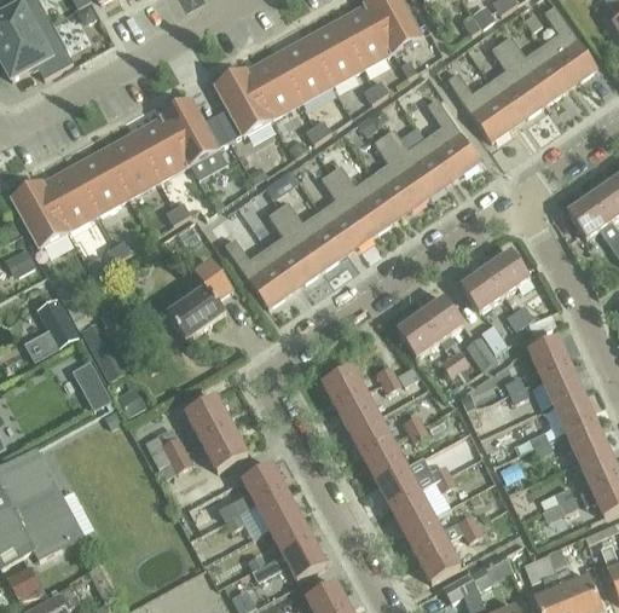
[(9,13),(0,18),(0,52),(52,24),(38,0),(4,0),(1,1),(9,13)]
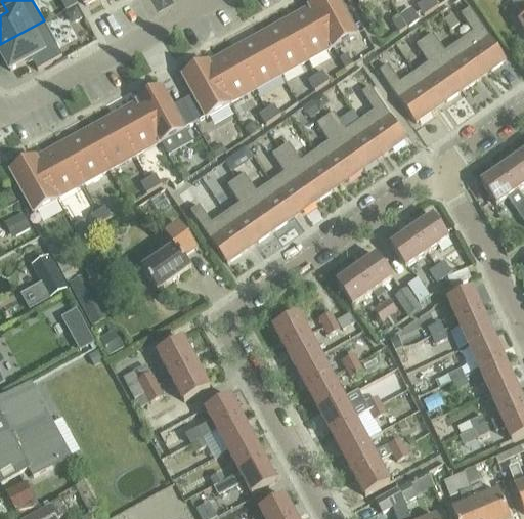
[(332,43),(334,46),(356,33),(338,0),(312,0),(309,2),(310,5),(332,43)]
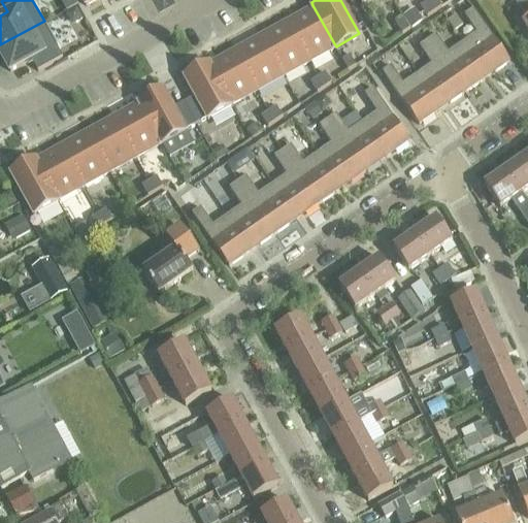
[(434,8),(428,0),(426,0),(420,4),(427,14),(434,8)]
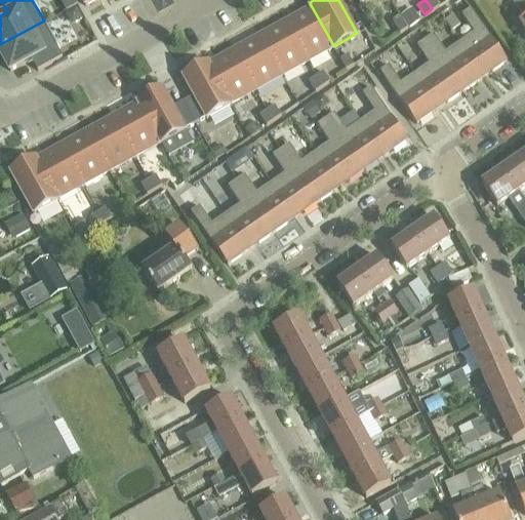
[(426,0),(432,8),(439,4),(436,0),(426,0)]
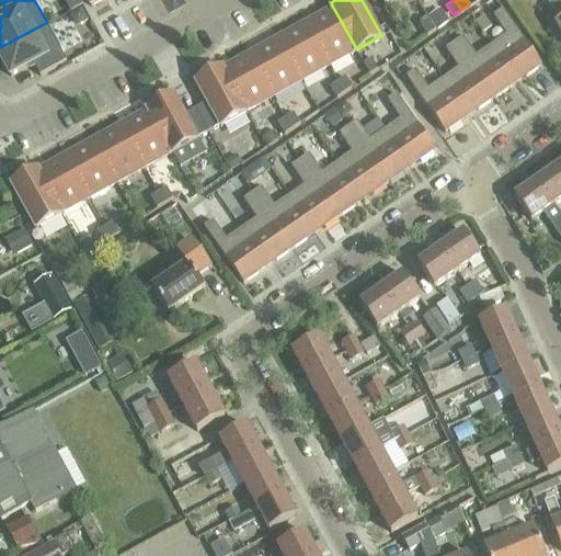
[(551,0),(560,12),(560,16),(554,21),(560,30),(560,0),(551,0)]
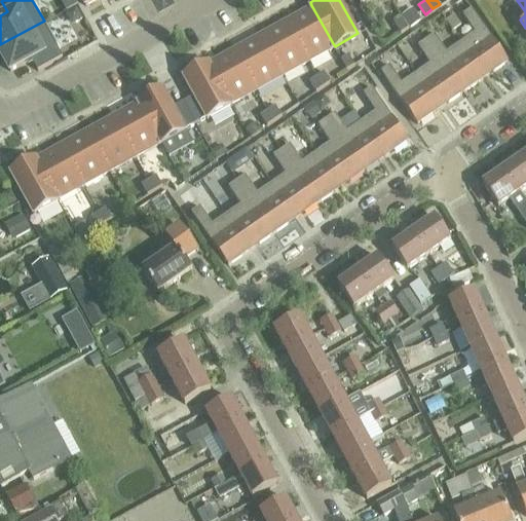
[(77,4),(66,10),(70,17),(76,19),(83,15),(77,4)]
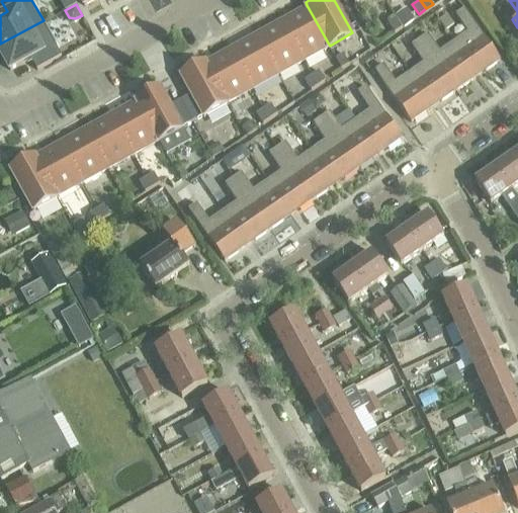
[(281,19),(303,57),(328,43),(307,5),(281,19)]
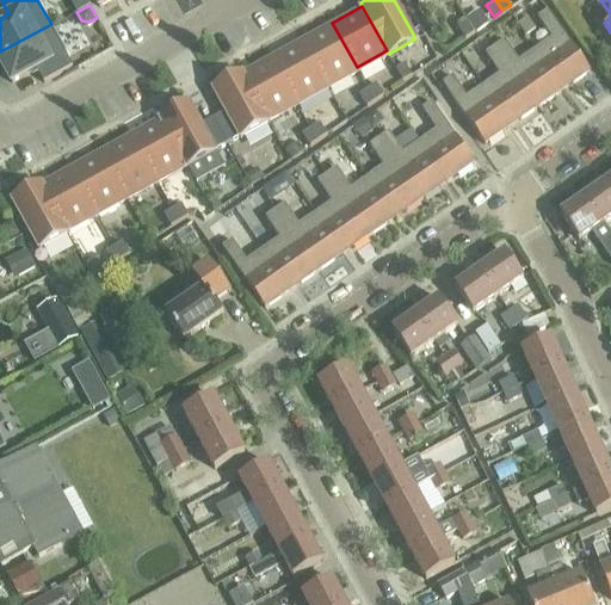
[(477,6),(464,16),(467,18),(474,30),(487,20),(477,6)]
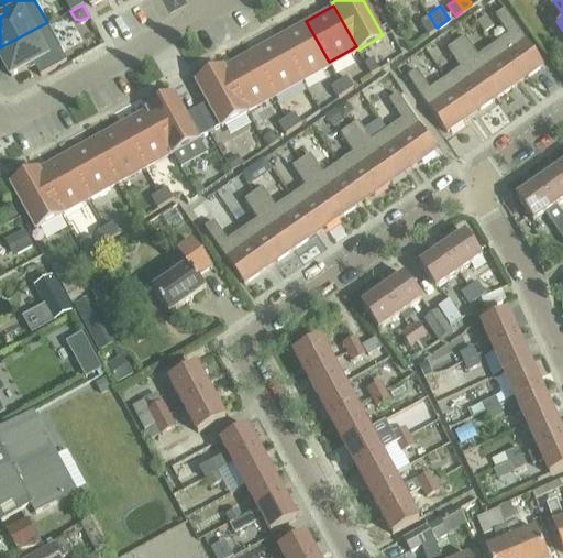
[(508,31),(493,41),(503,53),(519,77),(542,62),(504,6),(495,12),(508,31)]
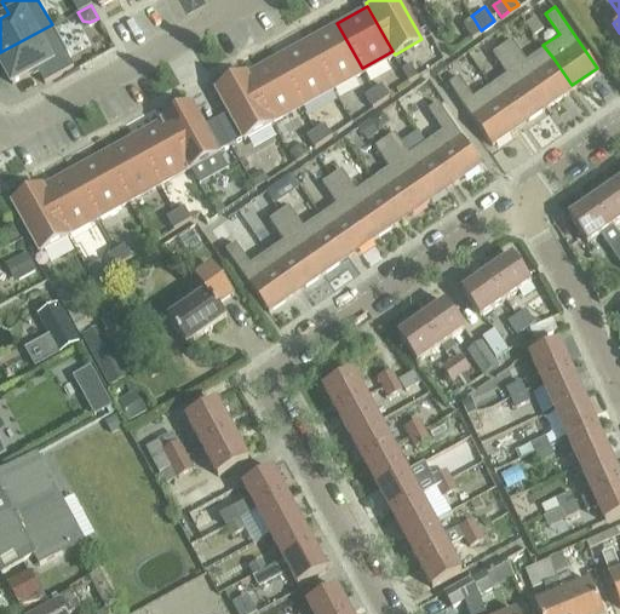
[(537,13),(527,21),(534,32),(544,26),(537,13)]
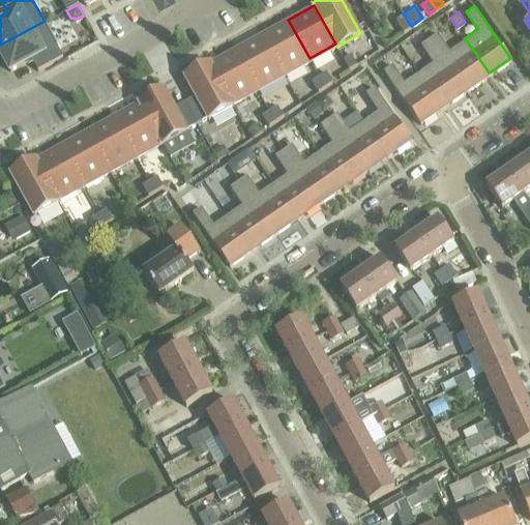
[(398,21),(404,31),(411,26),(405,16),(398,21)]
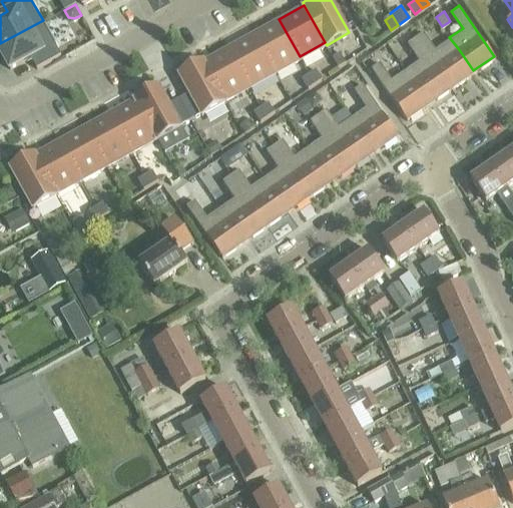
[(253,33),(275,70),(300,56),(279,19),(253,33)]
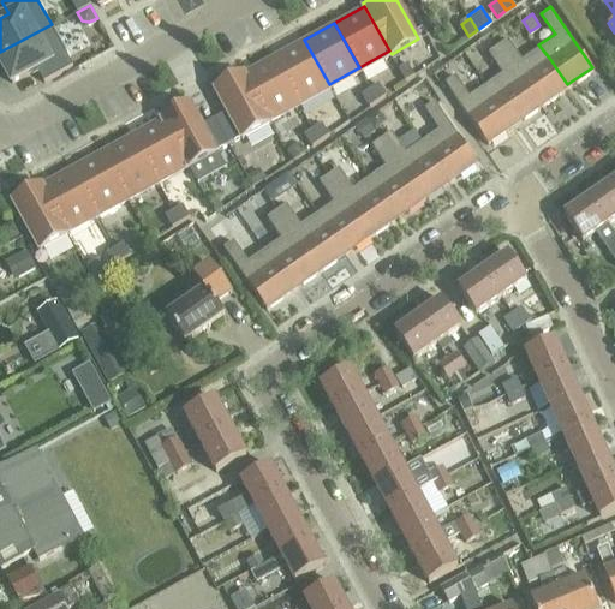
[(0,52),(0,58),(12,79),(37,66),(45,79),(73,64),(52,24),(0,52)]
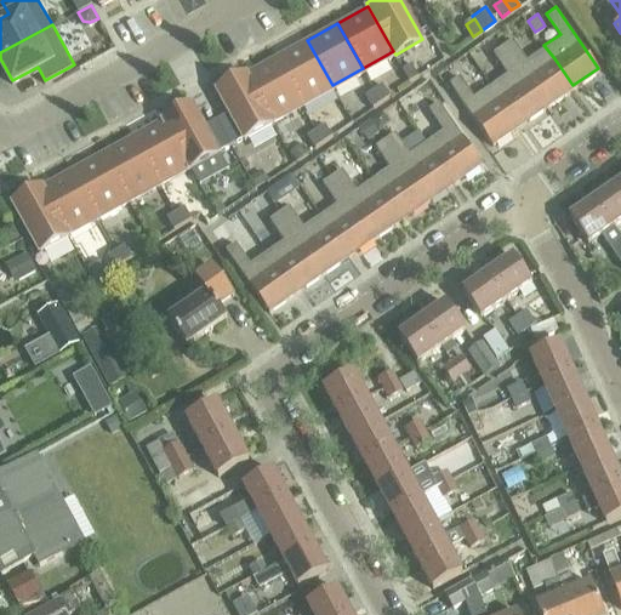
[(512,36),(502,43),(528,75),(546,104),(573,85),(554,58),(543,45),(527,57),(512,36)]
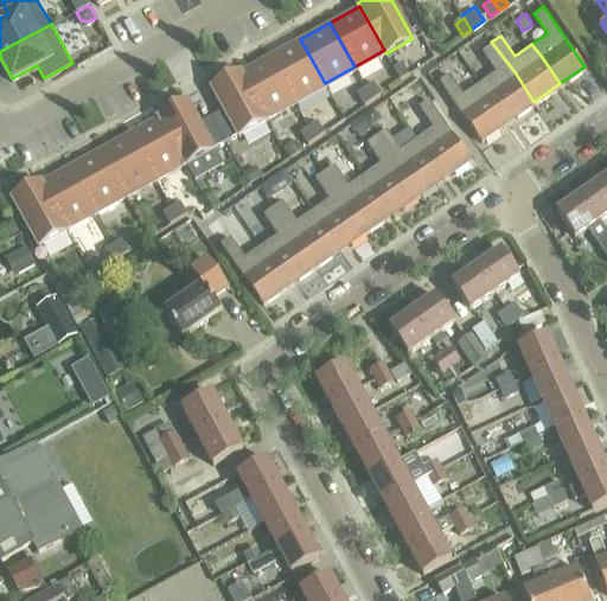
[(270,55),(295,100),(325,83),(300,39),(270,55)]
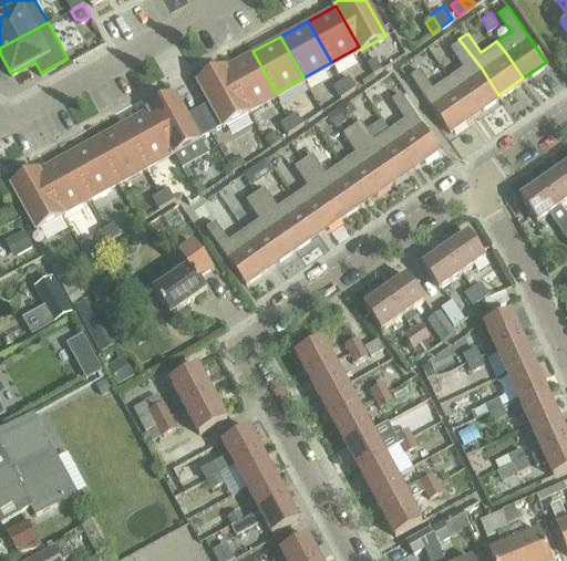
[(463,64),(447,75),(457,85),(457,86),(474,112),(498,95),(482,69),(459,39),(450,45),(463,64)]
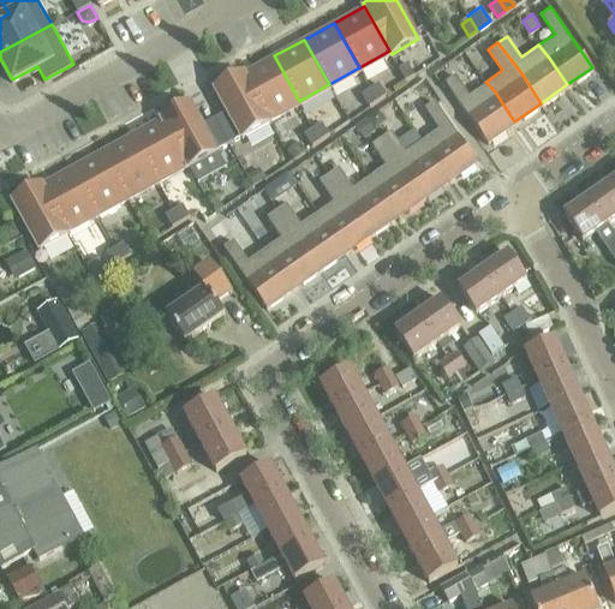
[(269,117),(299,101),(274,55),(244,72),(269,117)]
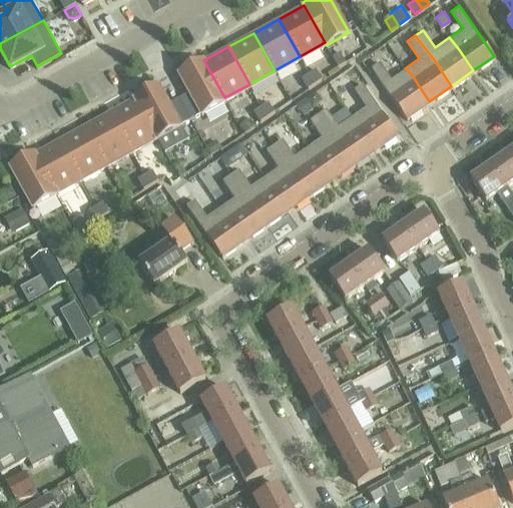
[(332,55),(338,66),(345,62),(340,51),(332,55)]
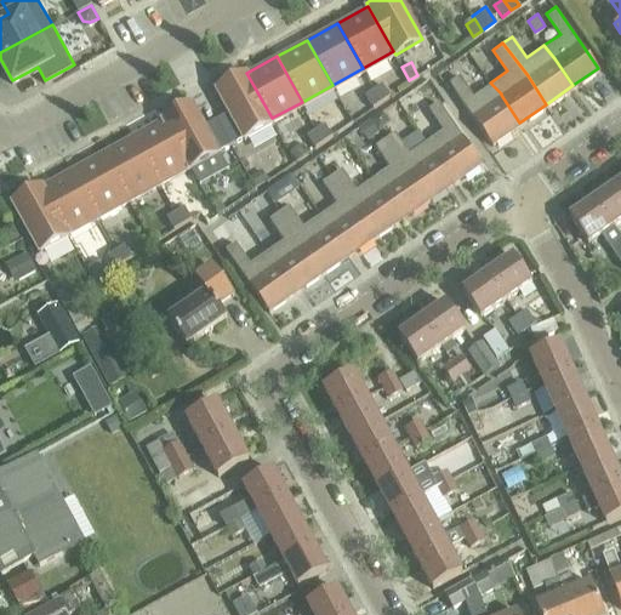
[(229,109),(217,117),(231,141),(243,134),(245,137),(274,121),(272,118),(246,73),(245,70),(216,85),(229,109)]
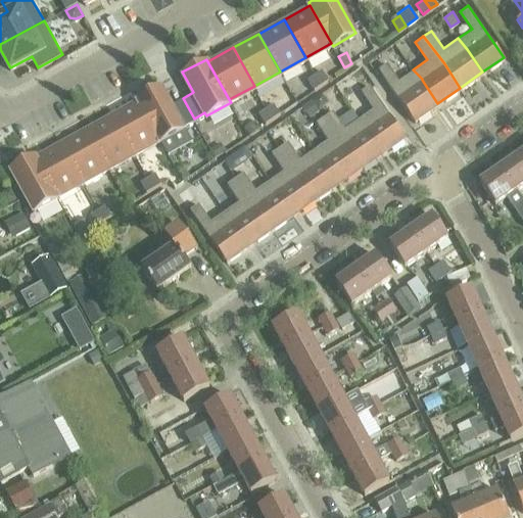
[(422,79),(413,69),(398,79),(386,61),(378,67),(414,120),(437,103),(422,80),(422,79)]
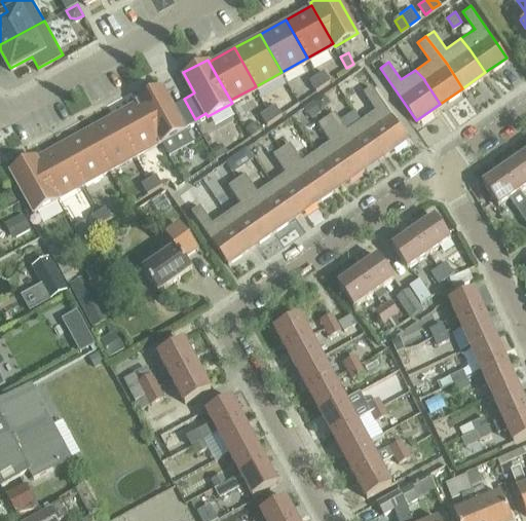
[(325,70),(316,75),(323,84),(330,79),(325,70)]
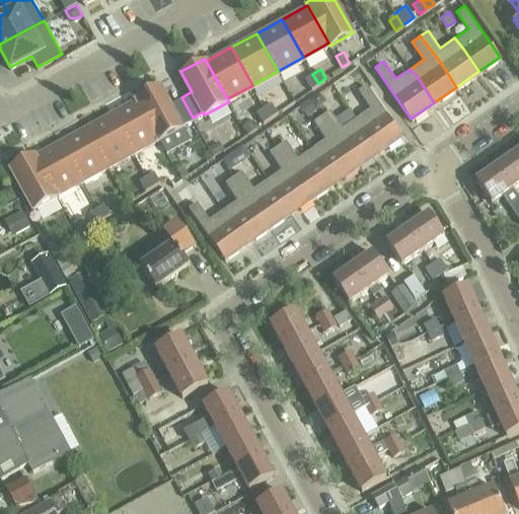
[(318,83),(312,74),(305,79),(310,88),(318,83)]
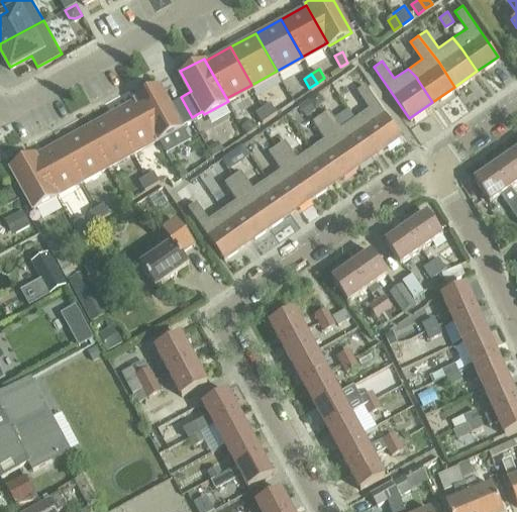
[(157,136),(159,139),(183,126),(181,123),(192,117),(181,97),(170,103),(159,83),(134,96),(157,136)]
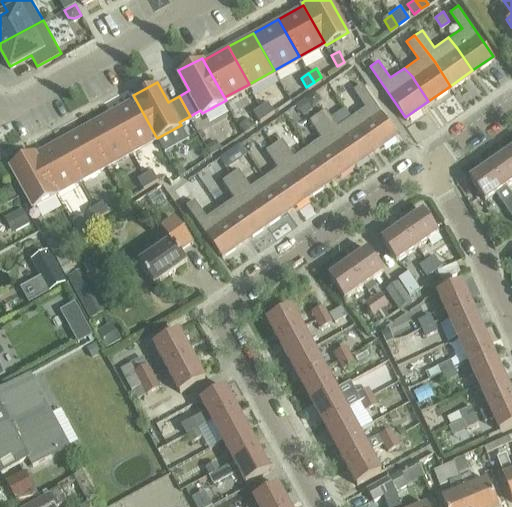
[(365,105),(352,114),(360,124),(375,147),(396,132),(381,110),(361,82),(353,88),(365,105)]
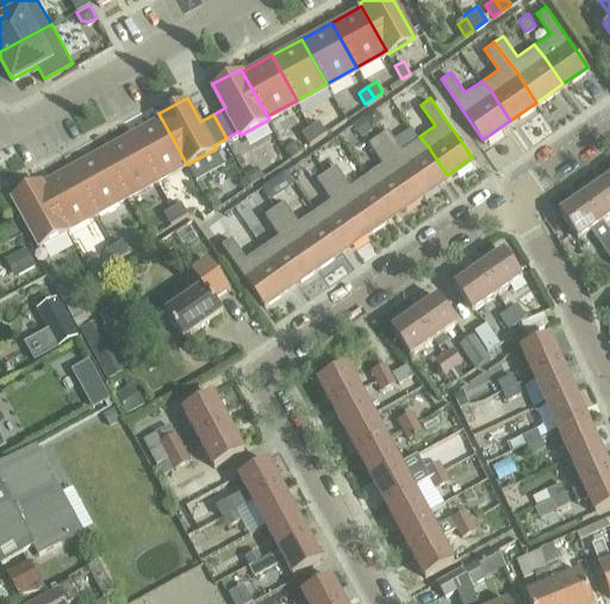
[(374,105),(363,112),(372,124),(383,117),(374,105)]
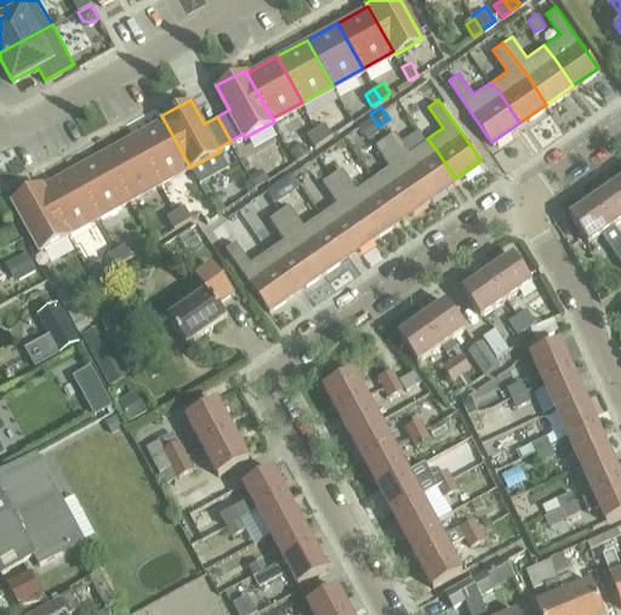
[(370,114),(360,121),(369,135),(380,127),(379,126),(370,114)]
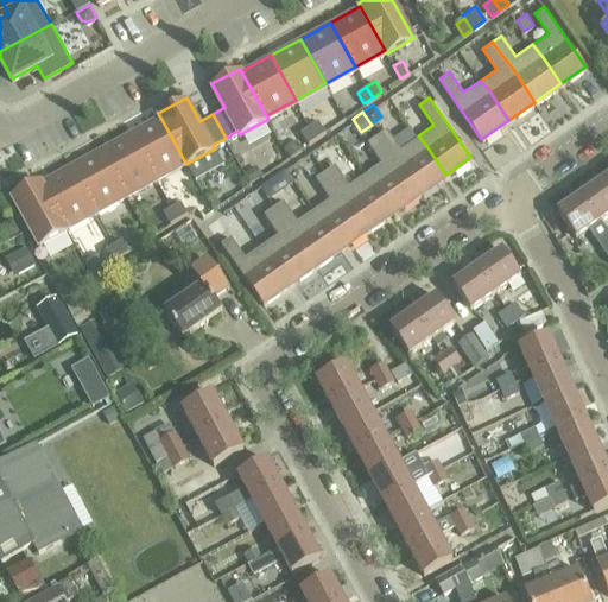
[(131,133),(154,177),(184,160),(160,116),(131,133)]
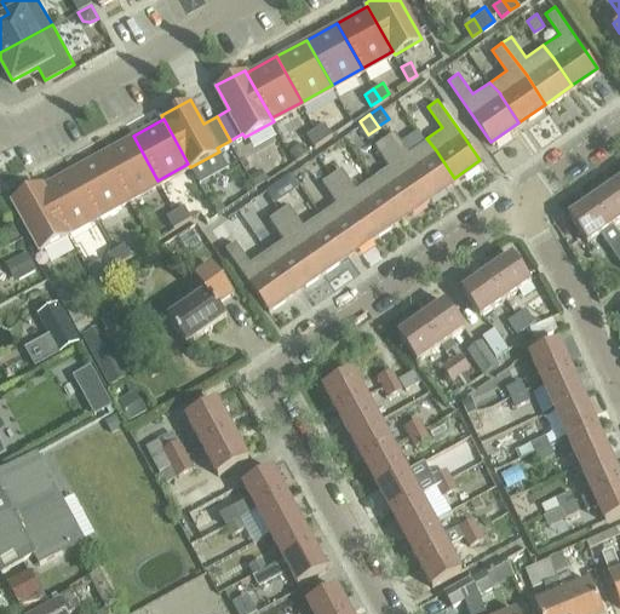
[(325,121),(315,127),(323,139),(332,133),(325,121)]
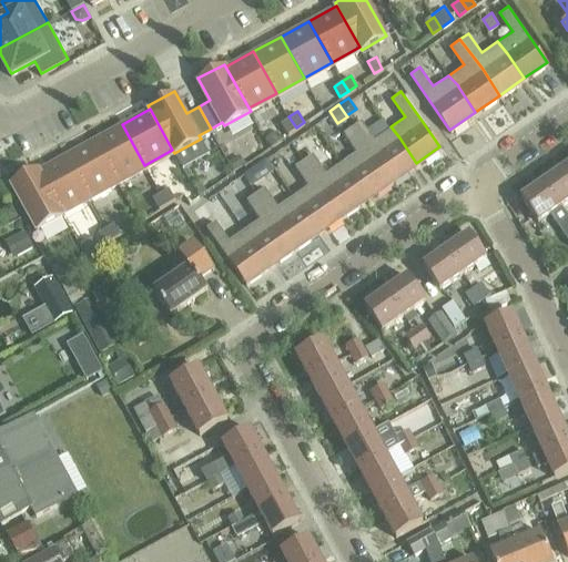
[(296,128),(288,116),(282,122),(288,133),(296,128)]
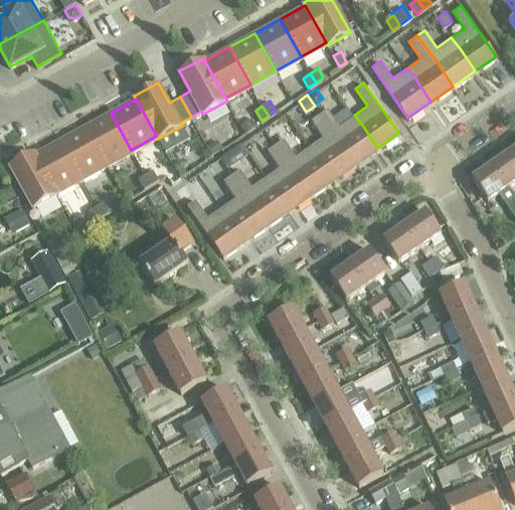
[(328,107),(320,112),(340,141),(355,163),(377,148),(362,125),(354,115),(340,124),(328,107)]
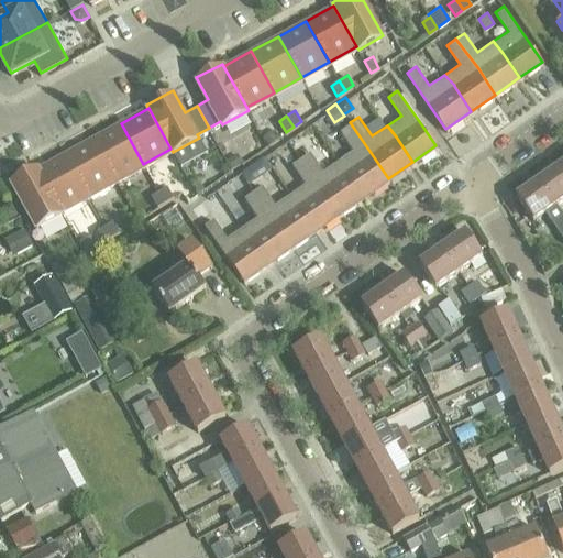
[(354,148),(339,159),(348,170),(365,195),(388,178),(372,154),(350,122),(341,129),(354,148)]
